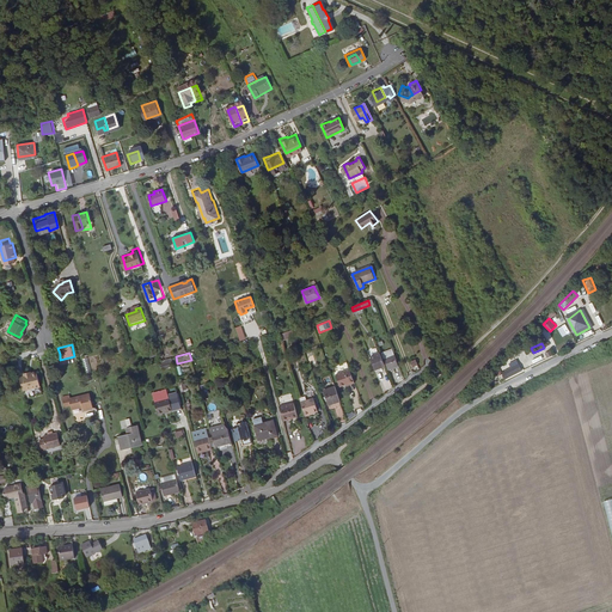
[(371,357),(375,369),(384,366),(380,355),(371,357)]
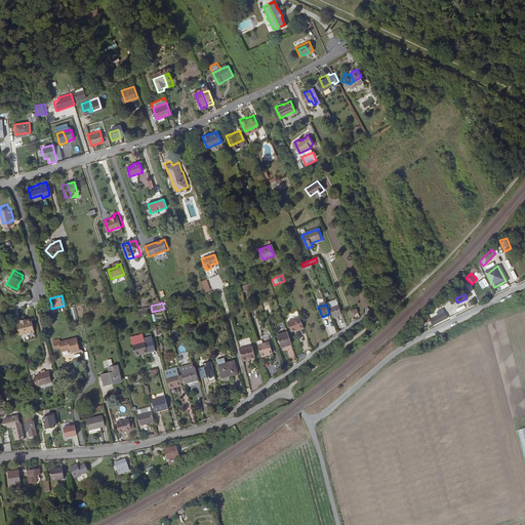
[(340,314),(337,306),(329,309),(332,317),(340,314)]
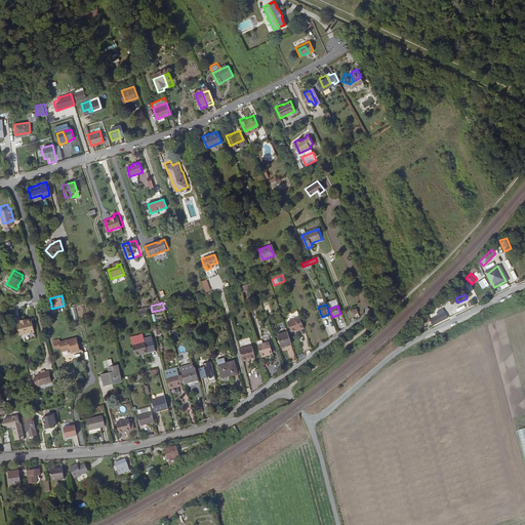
[(430,319),(433,325),(448,318),(443,307),(436,311),(438,315),(430,319)]
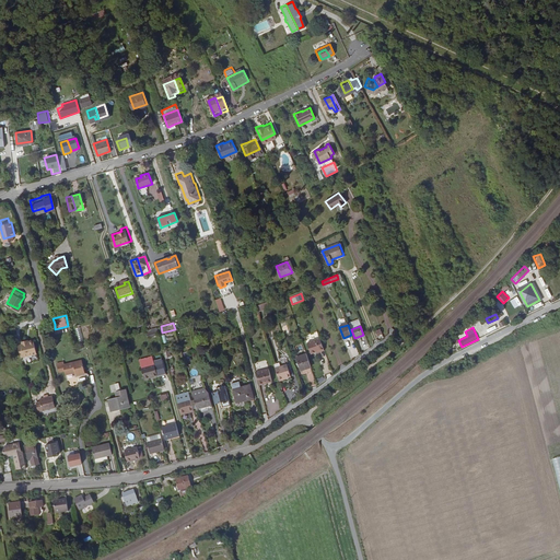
[(325,351),(321,339),(307,343),(312,354),(321,351),(321,352),(325,351)]
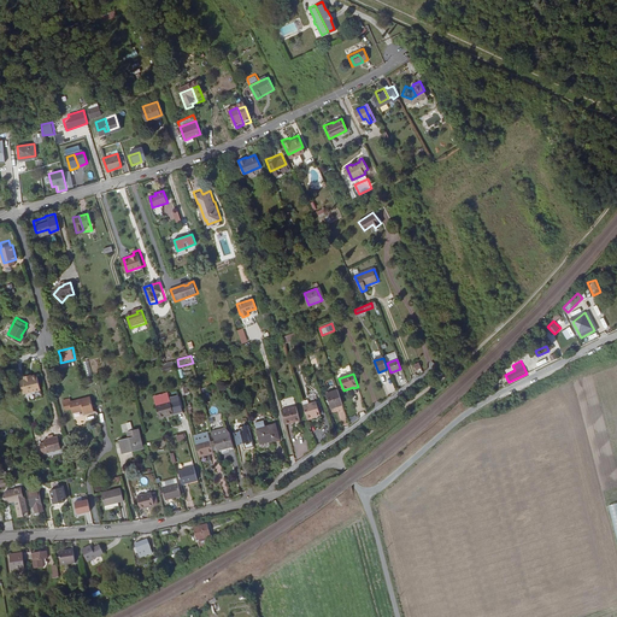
[(22,394),(40,389),(37,376),(36,376),(35,375),(31,375),(33,376),(31,376),(29,377),(29,375),(23,376),(24,378),(19,380),(22,394)]
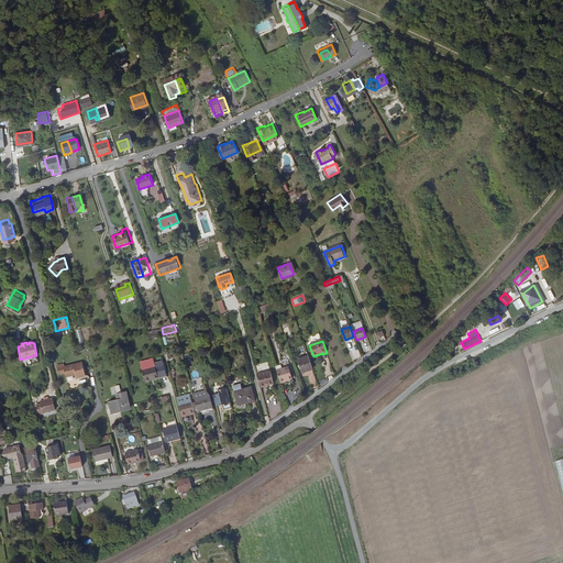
[(312,368),(308,356),(297,360),(301,373),(312,368)]
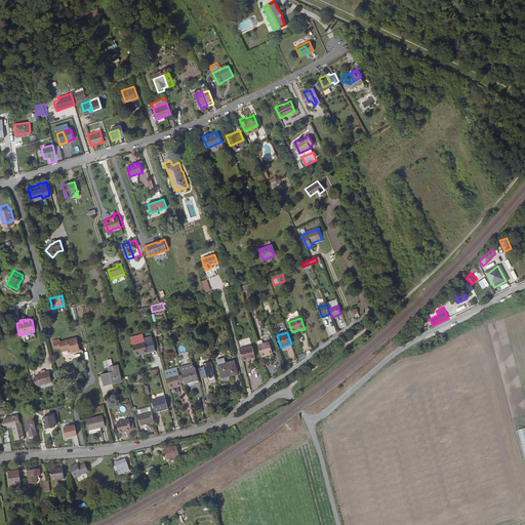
[(147,341),(145,334),(132,337),(137,355),(145,353),(146,353),(150,352),(157,350),(154,339),(147,341)]
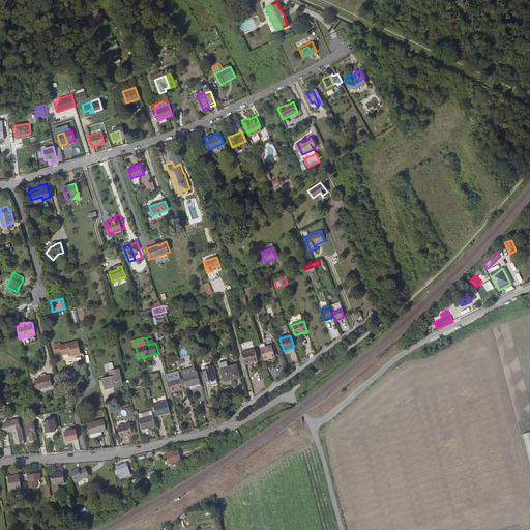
[(62,343),(56,344),(58,352),(63,351),(64,354),(72,352),(74,355),(81,353),(79,342),(62,345),(62,343)]
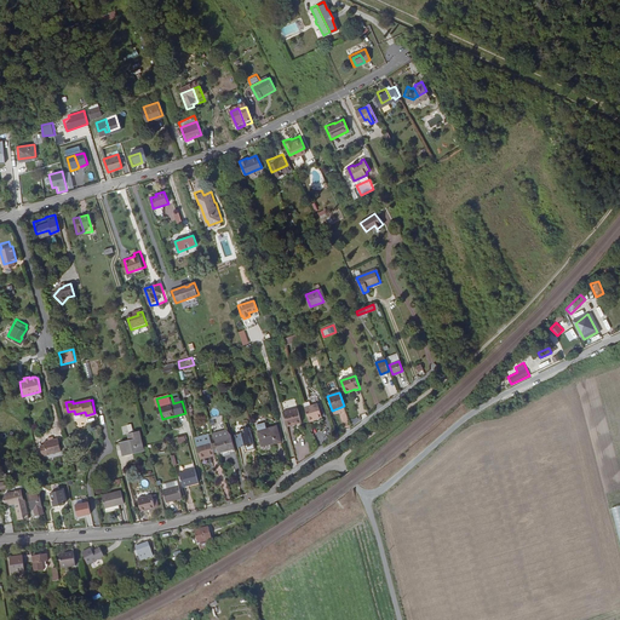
[(319,405),(306,409),(311,423),(316,422),(315,420),(319,419),(323,418),(319,405)]
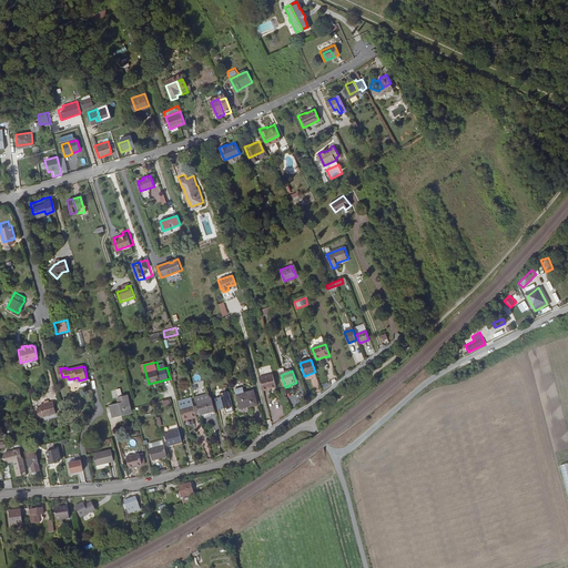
[(266,375),(261,376),(264,389),(270,388),(270,389),(279,388),(274,373),(266,375)]
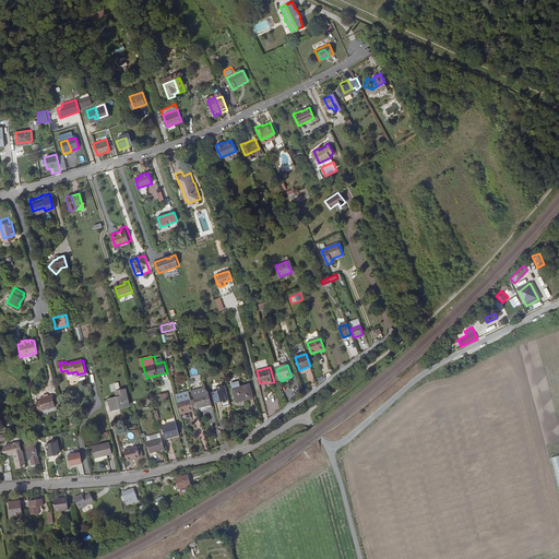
[(234,385),(238,405),(256,401),(251,387),(242,390),(241,383),(234,385)]
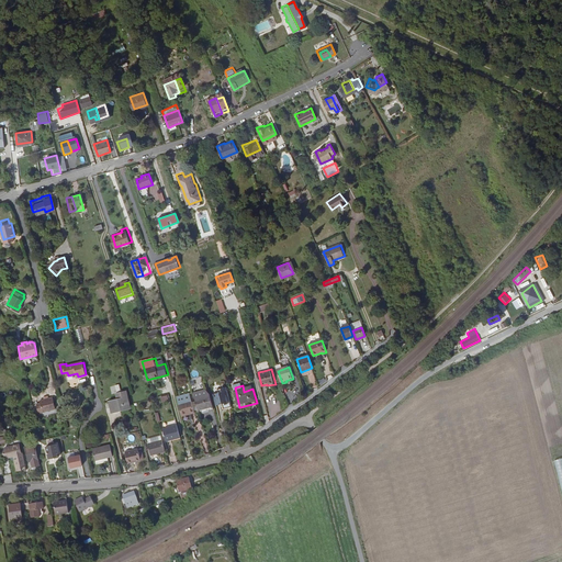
[(233,409),(226,388),(218,390),(218,394),(213,395),(215,406),(220,405),(222,412),(233,409)]
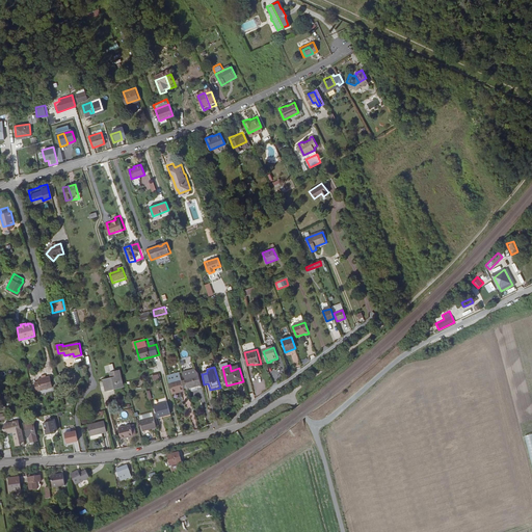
[(202,386),(197,370),(183,373),(187,390),(196,387),(202,386)]
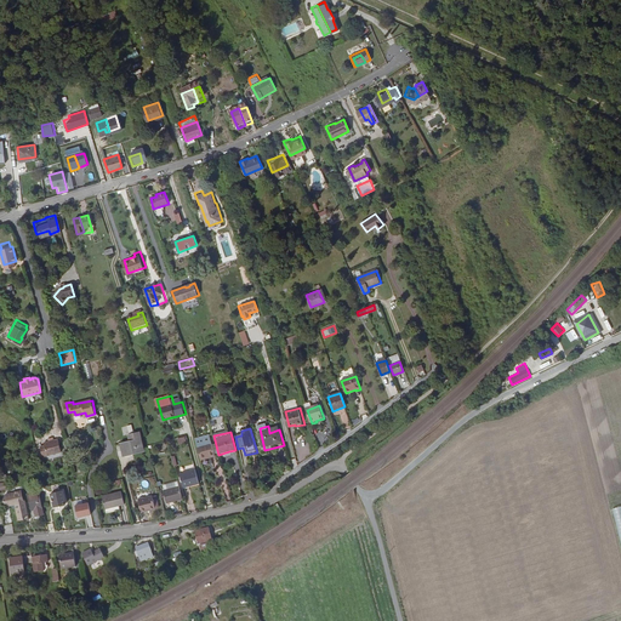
[(132,443),(124,444),(126,456),(144,451),(142,440),(140,434),(136,436),(131,437),(132,443)]
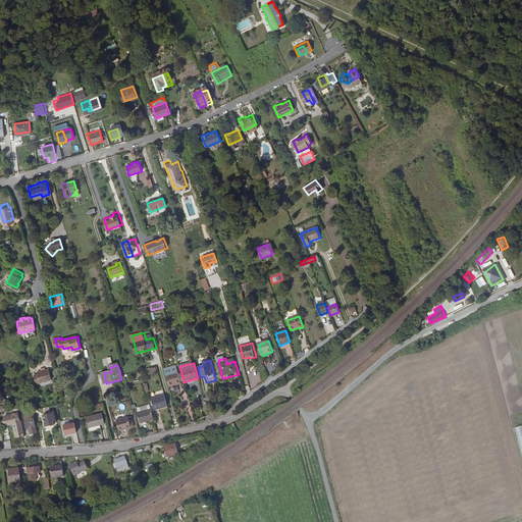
[(165,370),(169,387),(173,386),(173,384),(181,382),(177,366),(165,370)]
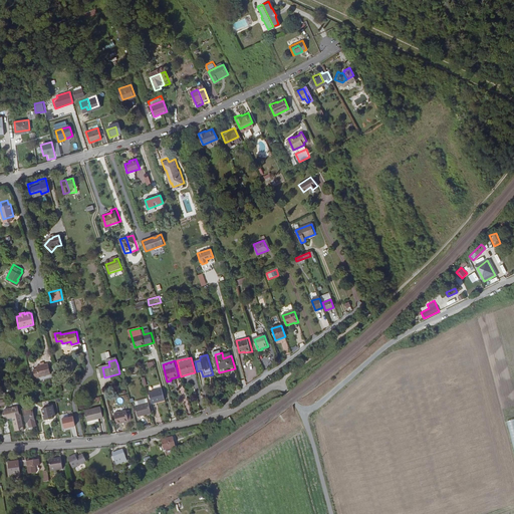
[(33,369),(34,377),(49,373),(46,363),(43,363),(39,364),(35,365),(36,368),(33,369)]
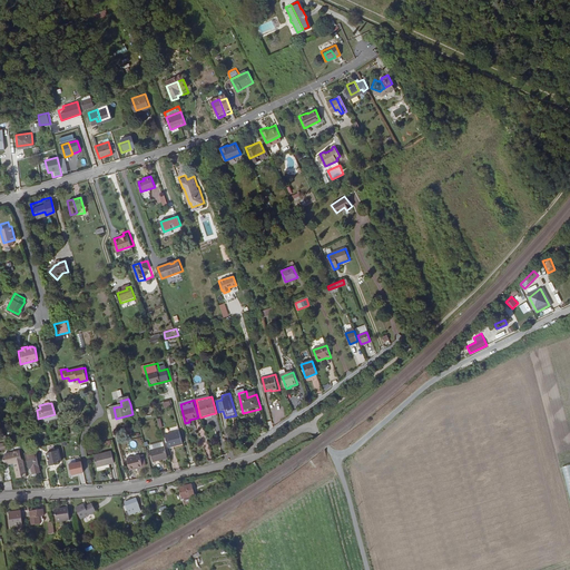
[(184,446),(180,433),(166,438),(169,450),(184,446)]
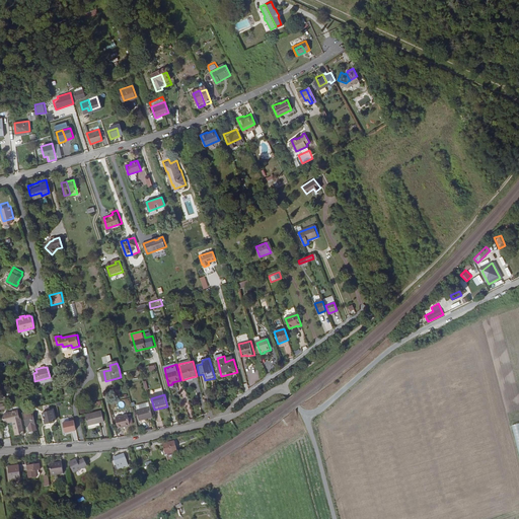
[(152,417),(150,406),(137,411),(139,421),(146,419),(146,418),(152,417)]
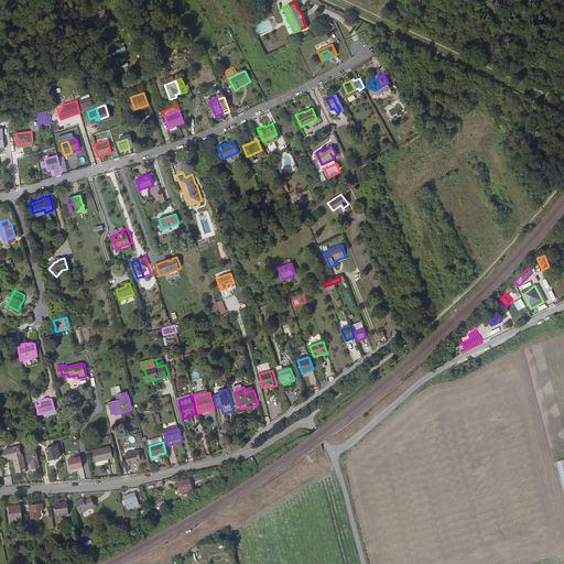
[(58,456),(56,444),(45,446),(47,458),(58,456)]
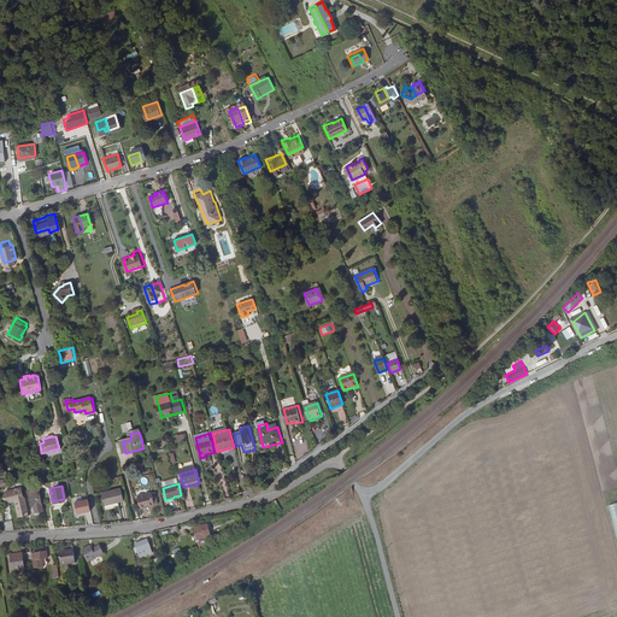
[(37,487),(27,491),(30,503),(33,503),(34,506),(35,513),(43,511),(37,487)]
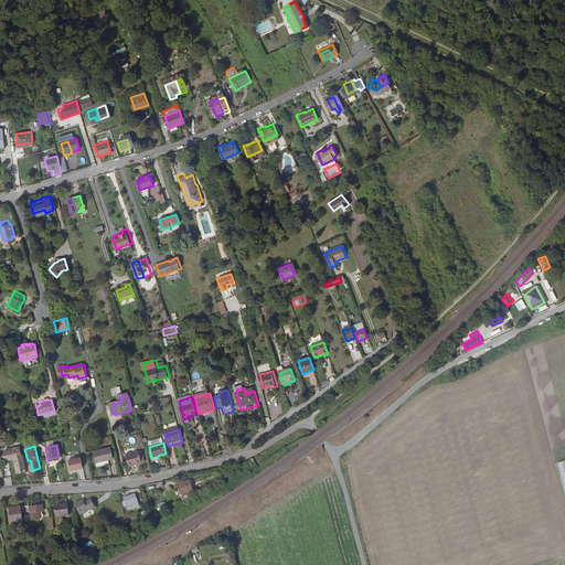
[(114,458),(110,446),(94,450),(96,462),(114,458)]
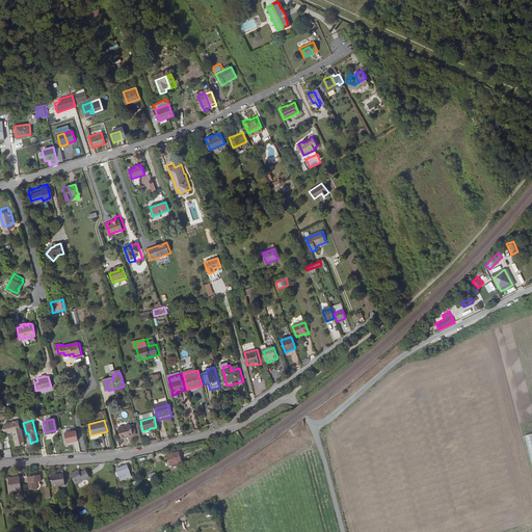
[(21,429),(20,428),(19,421),(5,423),(3,429),(7,433),(9,432),(14,435),(16,446),(20,445),(20,446),(25,446),(22,429),(21,429)]
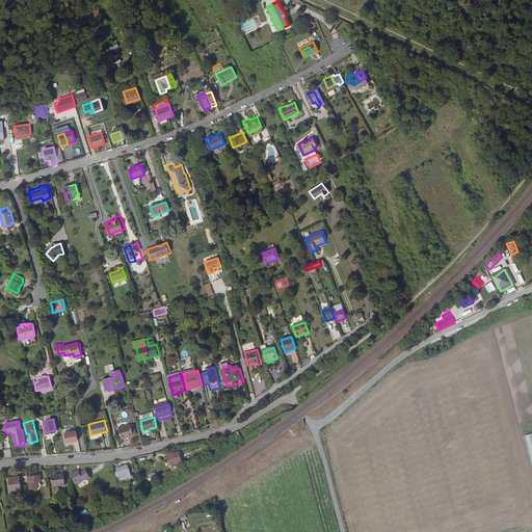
[(133,437),(130,426),(118,429),(122,441),(133,437)]
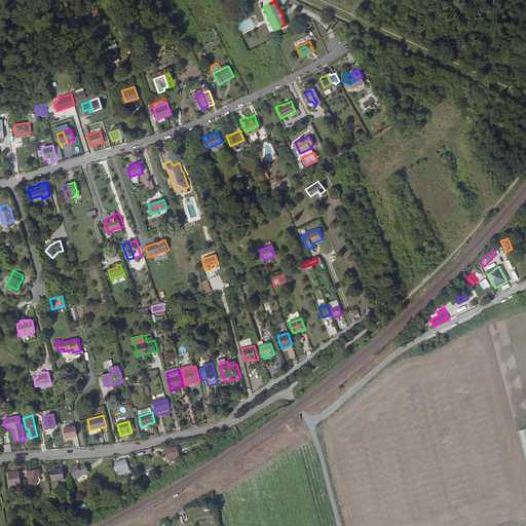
[(72,438),(74,448),(79,447),(75,425),(63,427),(65,439),(72,438)]
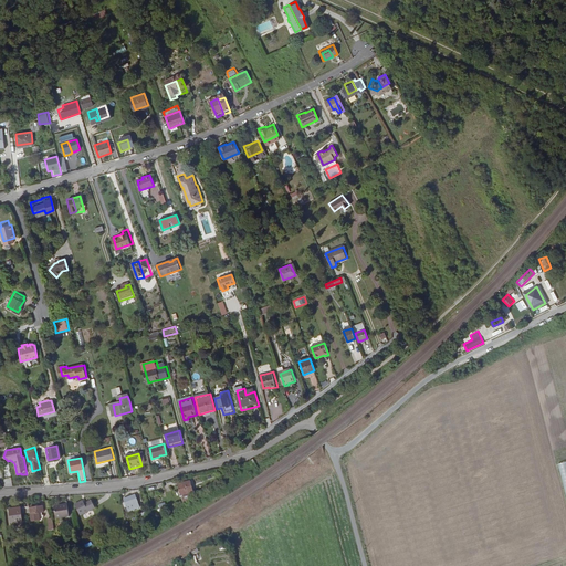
[(565,461),(556,463),(565,500),(565,461)]
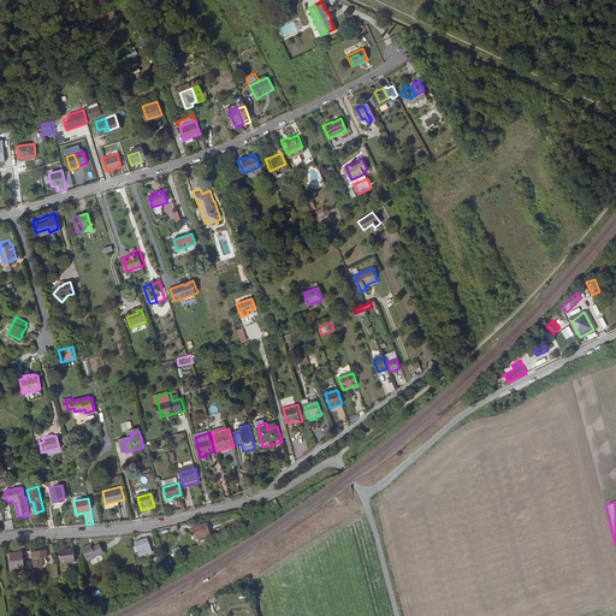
[(209,533),(207,520),(194,523),(197,535),(209,533)]
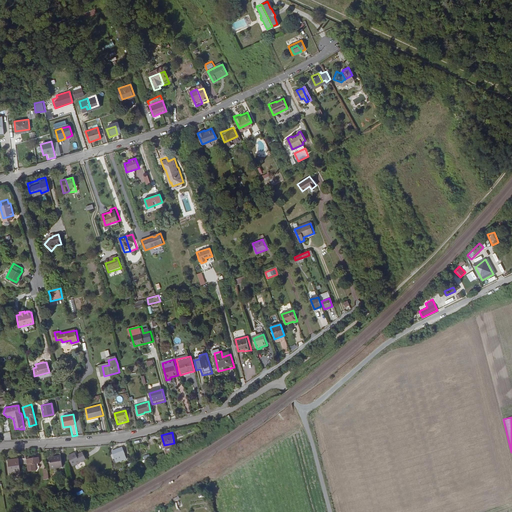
[(116,461),(127,457),(123,445),(112,449),(116,461)]
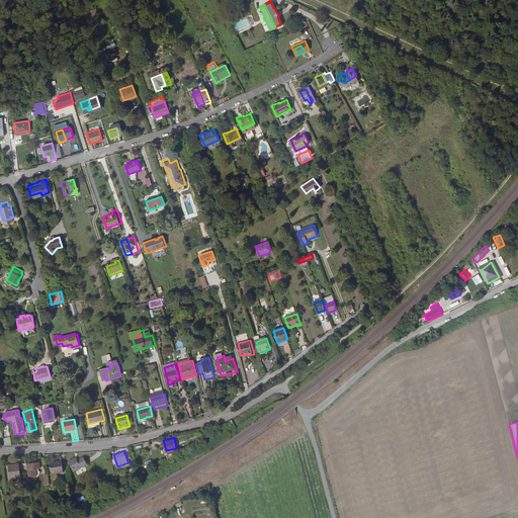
[(76,456),(69,460),(74,469),(87,462),(84,455),(78,459),(76,456)]
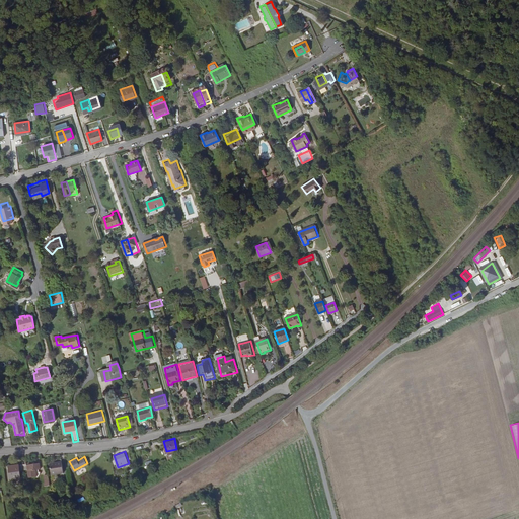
[(62,460),(56,461),(58,472),(64,471),(62,460)]
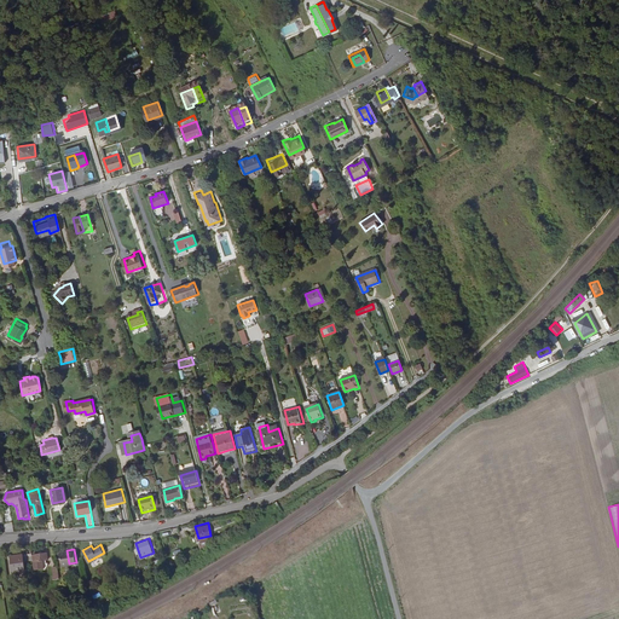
[(24,560),(24,554),(12,555),(15,572),(25,571),(24,560)]
